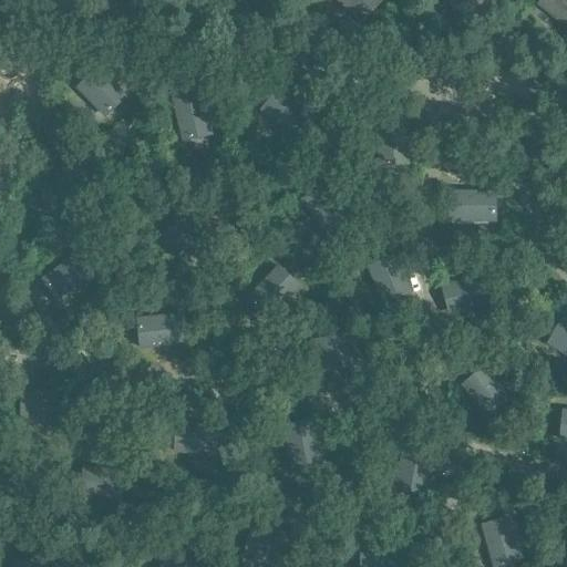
[(338,0),(362,21),(380,0),(338,0)]
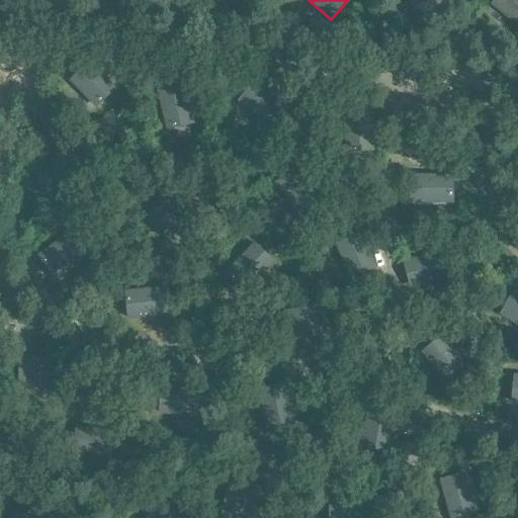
[(407,0),(421,15),(438,0),(407,0)]
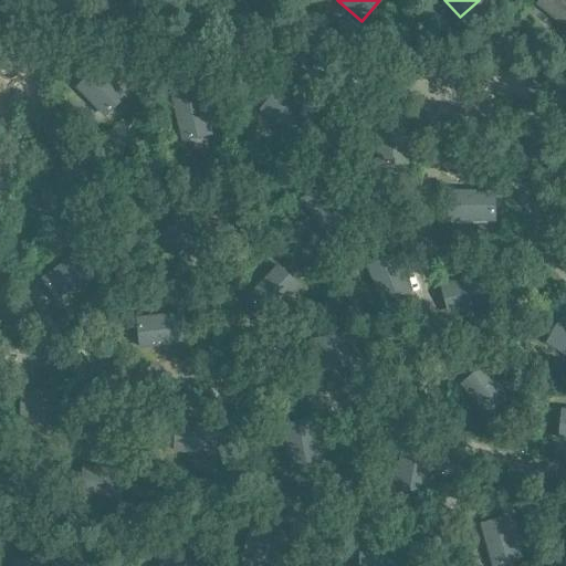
[(565,0),(540,0),(537,3),(565,24),(565,0)]
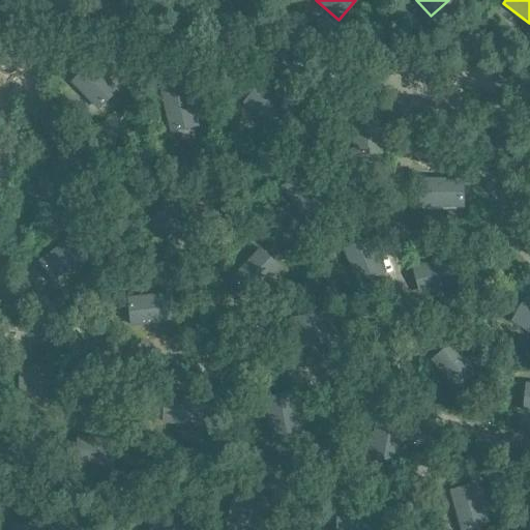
[(94,65),(75,84),(98,109),(117,90),(94,65)]
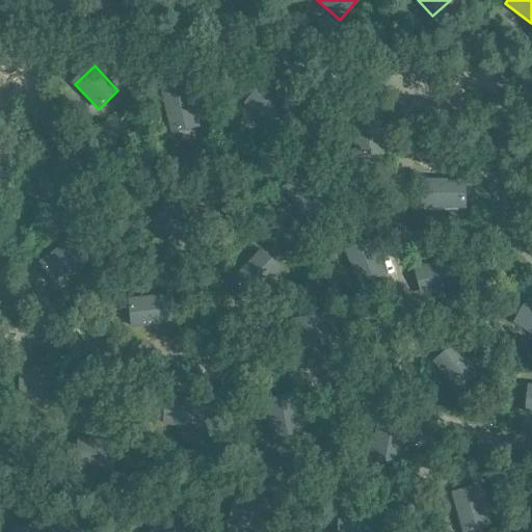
[(187,82),(163,88),(174,132),(197,127),(187,82)]
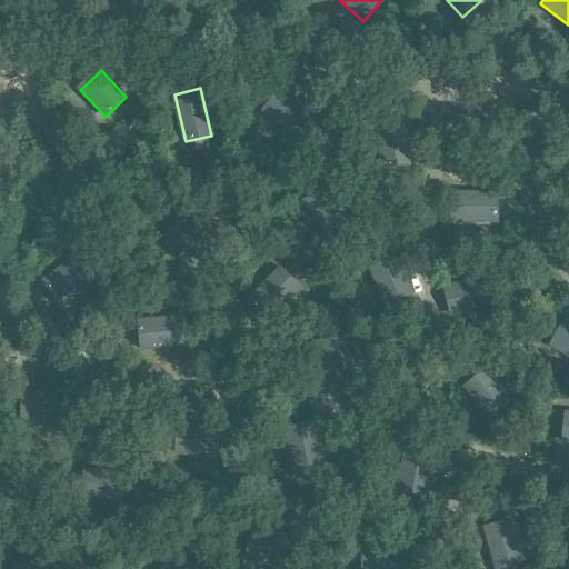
[(282,90),(265,111),(293,137),(311,117),(282,90)]
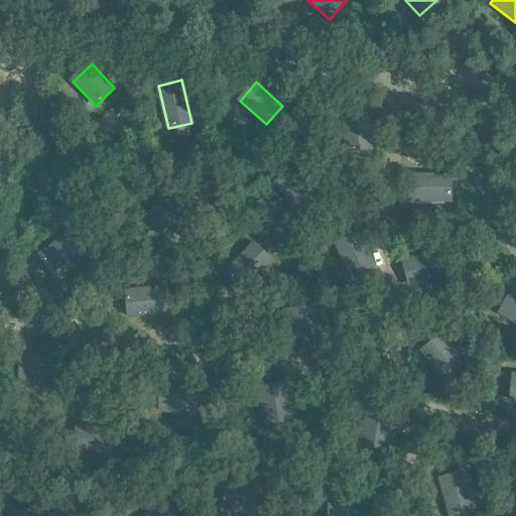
[(370,111),(344,113),(347,151),(373,150),(370,111)]
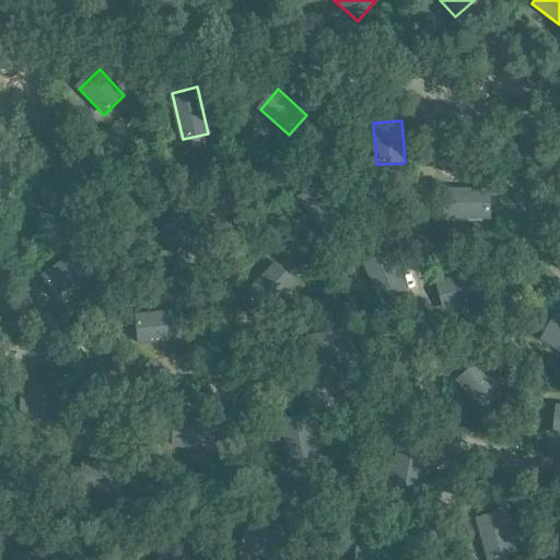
[(36,188),(54,210),(91,183),(73,160),(57,173),(36,188)]
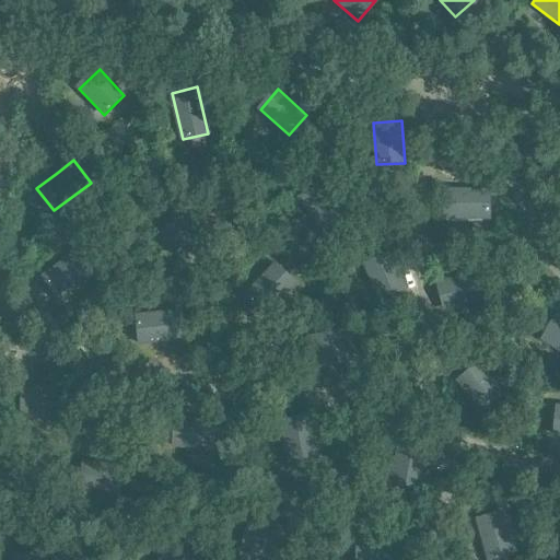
[(299,198),(325,228),(345,210),(330,194),(318,181),(299,198)]
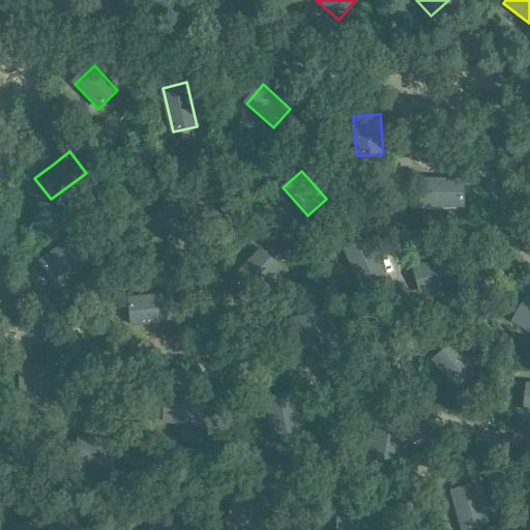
[(422,180),(421,208),(464,208),(464,180),(422,180)]
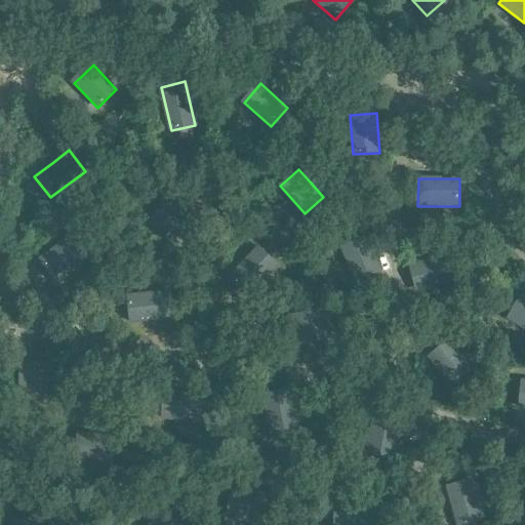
[(161,196),(150,224),(184,238),(195,210),(184,205),(161,196)]
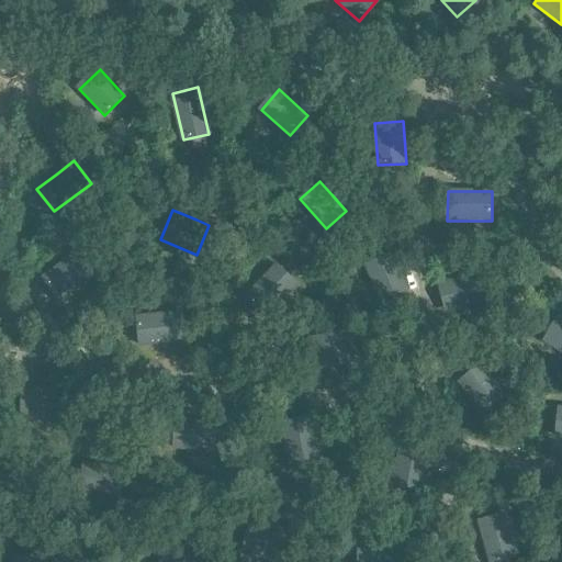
[(363,262),(380,302),(408,290),(392,250),(363,262)]
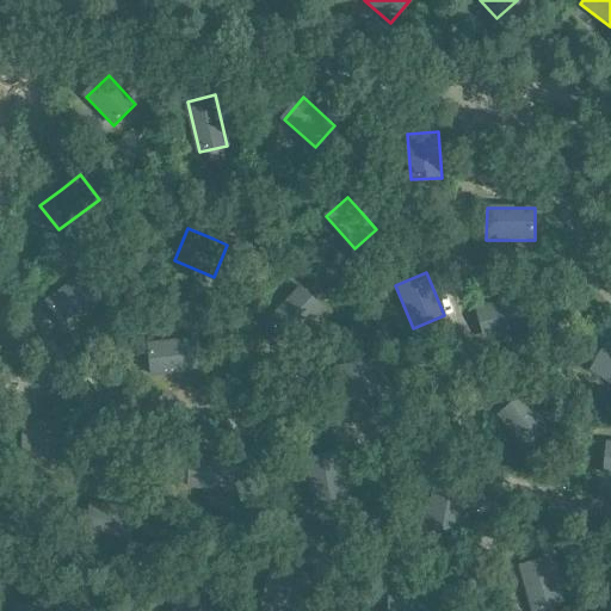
[(88,275),(48,303),(65,326),(105,298),(88,275)]
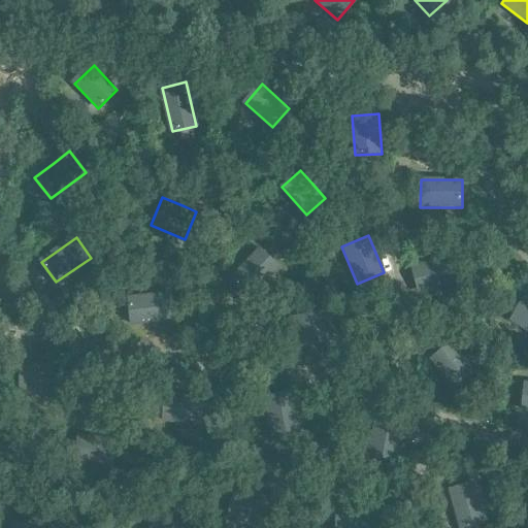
[(260,248),(229,278),(251,298),(279,267),(260,248)]
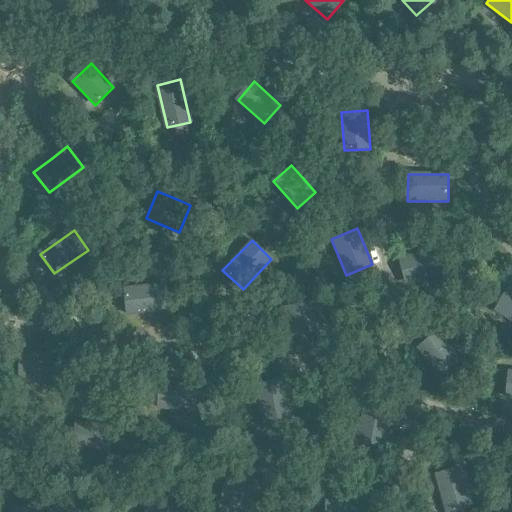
[(399,257),(407,284),(443,274),(435,247),(419,251),(399,257)]
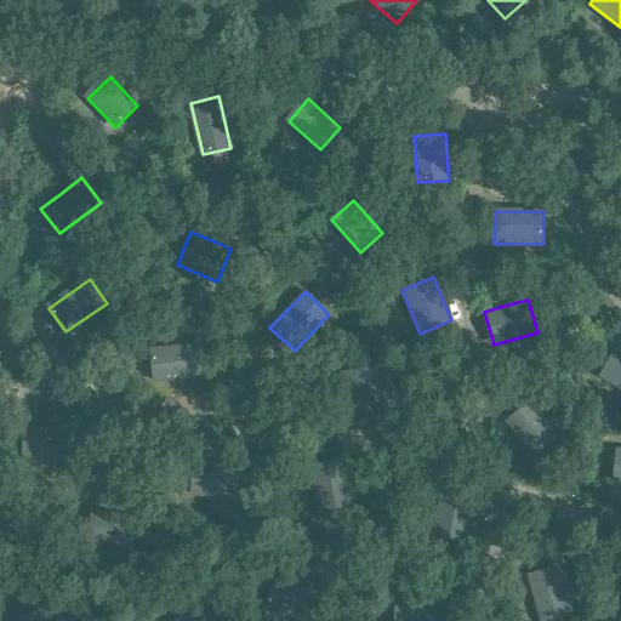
[(200,347),(154,351),(157,380),(157,381),(203,377),(203,376),(200,347)]
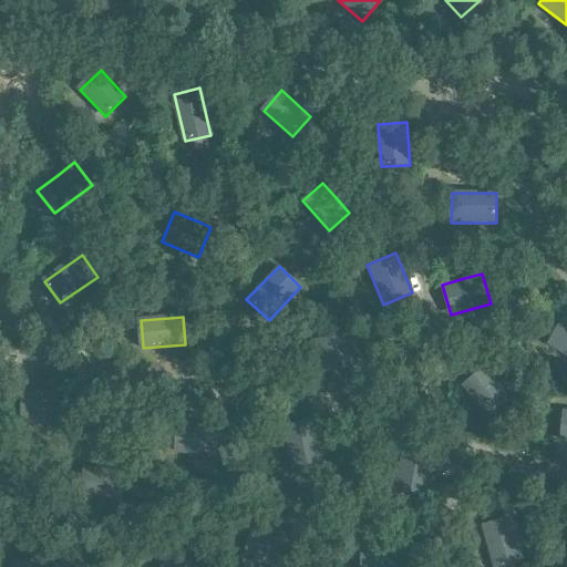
[(566,320),(562,318),(548,343),(566,353),(566,320)]
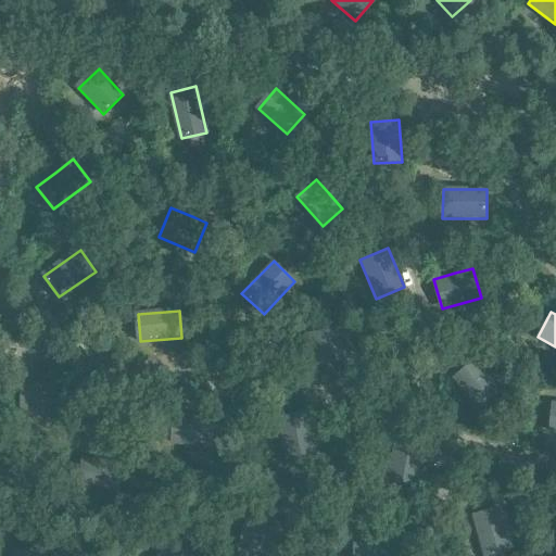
[(344,329),(306,337),(312,364),(350,355),(344,329)]
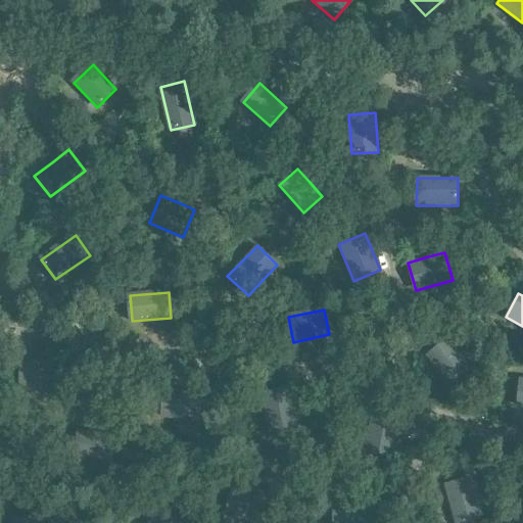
[(426,354),(450,384),(472,366),(446,336),(426,354)]
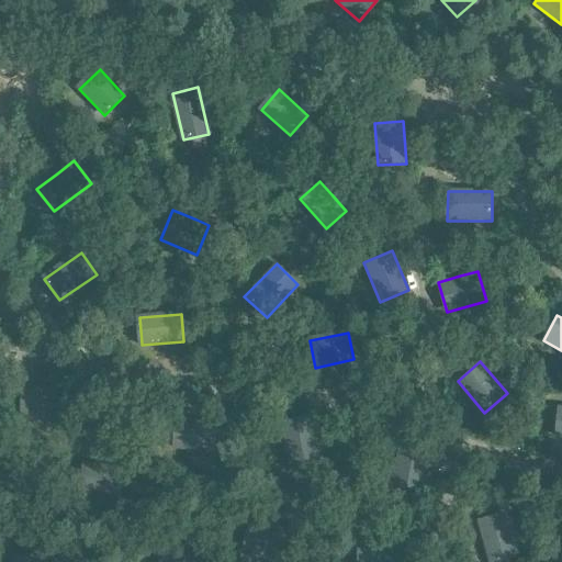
[(22,385),(20,414),(62,417),(63,389),(46,388),(22,385)]
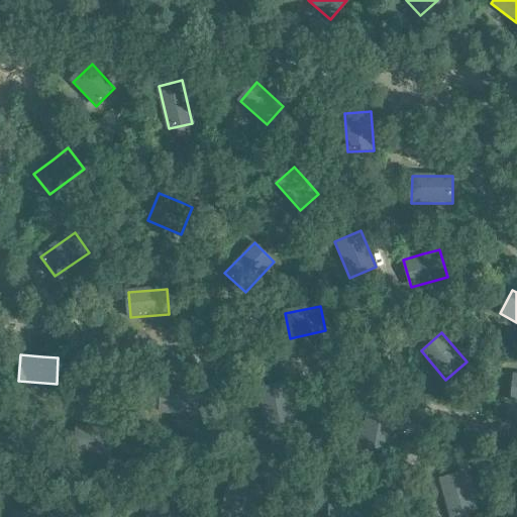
[(162,384),(159,411),(198,415),(200,388),(180,386),(162,384)]
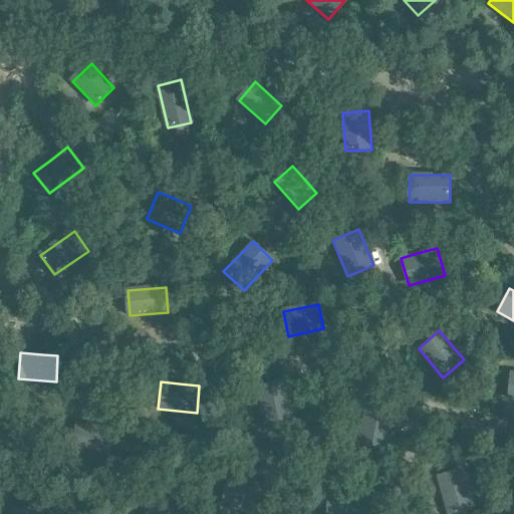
[(284,383),(259,389),(267,431),(292,426),(284,383)]
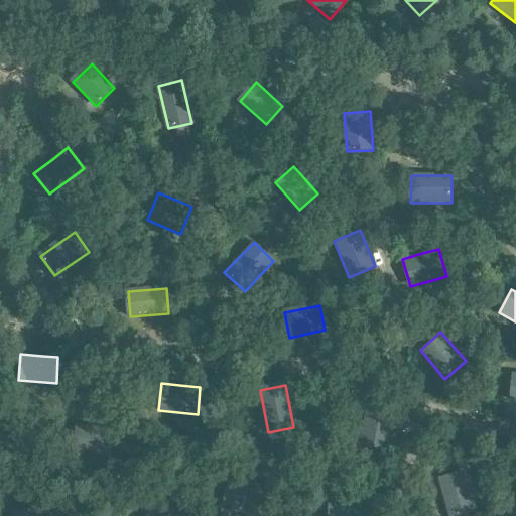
[(358,442),(388,448),(391,433),(396,408),(367,401),(358,442)]
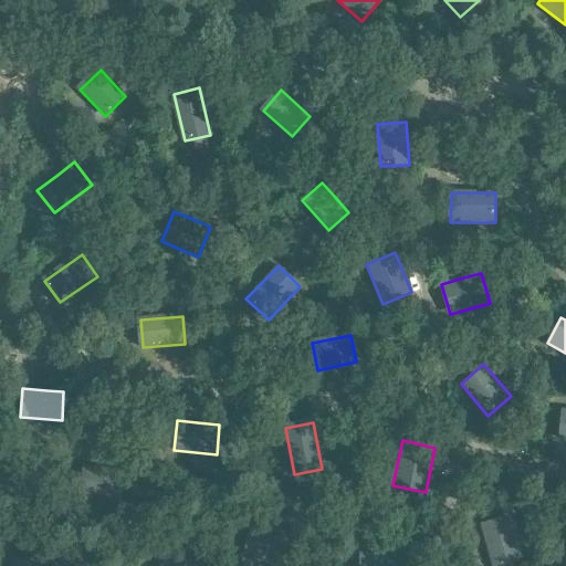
[(482,523),(492,565),(500,565),(523,561),(511,515),(493,520),(482,523)]
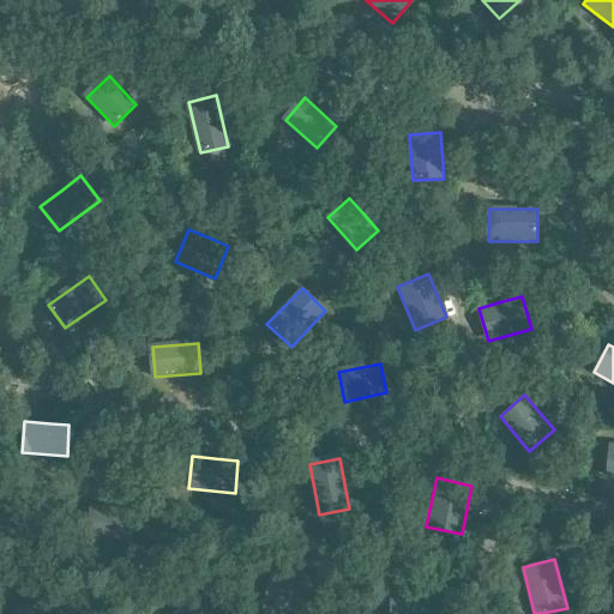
[(271,575),(268,605),(309,609),(313,579),(271,575)]
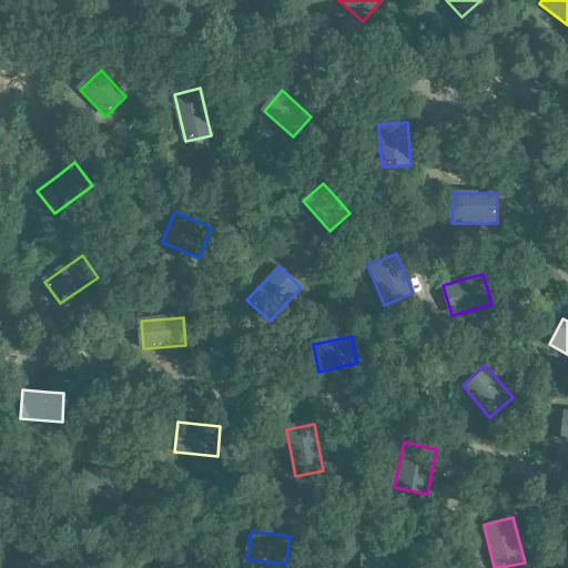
[(359,567),(403,567),(404,544),(376,543),(362,543),(359,567)]
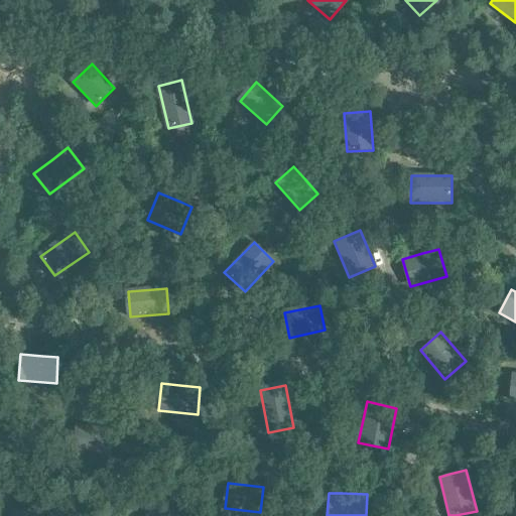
[(149,515),(177,515),(165,502),(149,515)]
